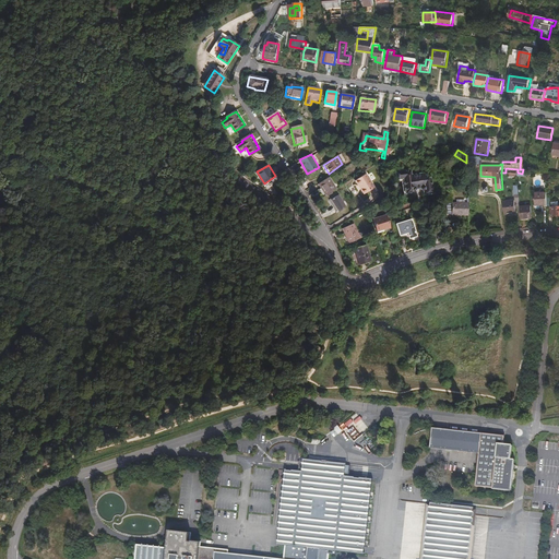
[(421,195),(430,194),(427,173),(407,175),(406,170),(393,173),(394,180),(401,179),(403,195),(412,193),(412,192),(413,190),(418,189),(418,190),(420,190),(421,195)]
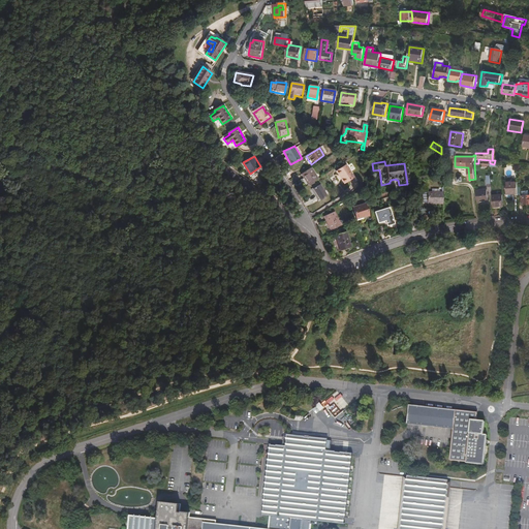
[(344,185),(354,178),(346,164),(336,172),(344,185)]
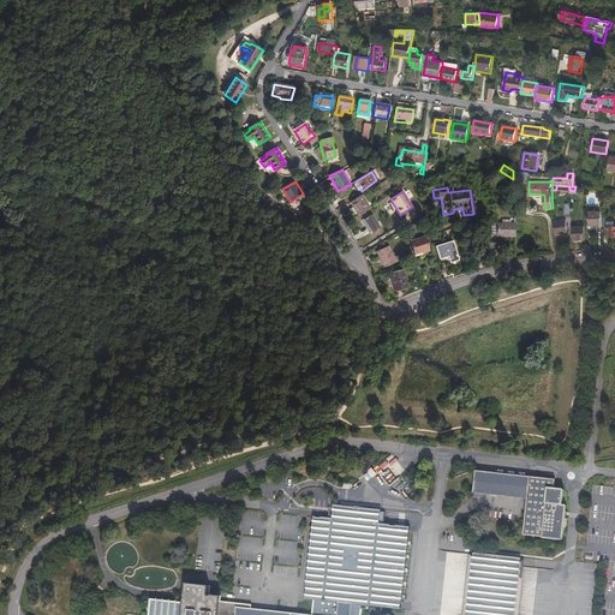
[(370,208),(363,195),(351,202),(354,207),(356,206),(360,214),(365,212),(370,208)]
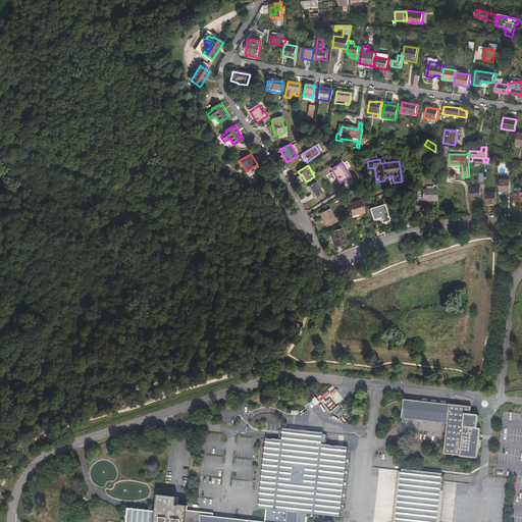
[(510,180),(510,179),(499,180),(500,193),(511,192),(511,191),(510,180)]
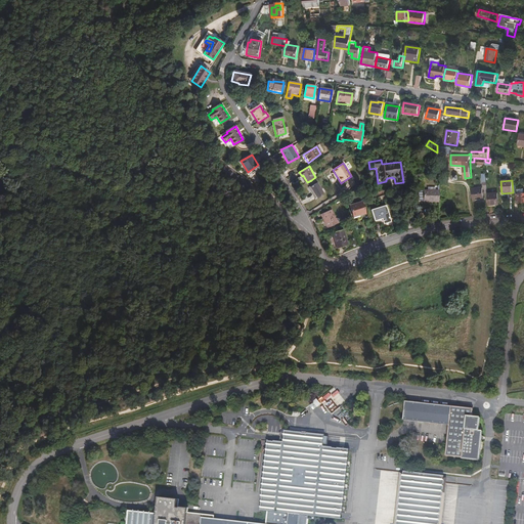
[(318,183),(314,185),(311,187),(318,198),(324,193),(318,183)]
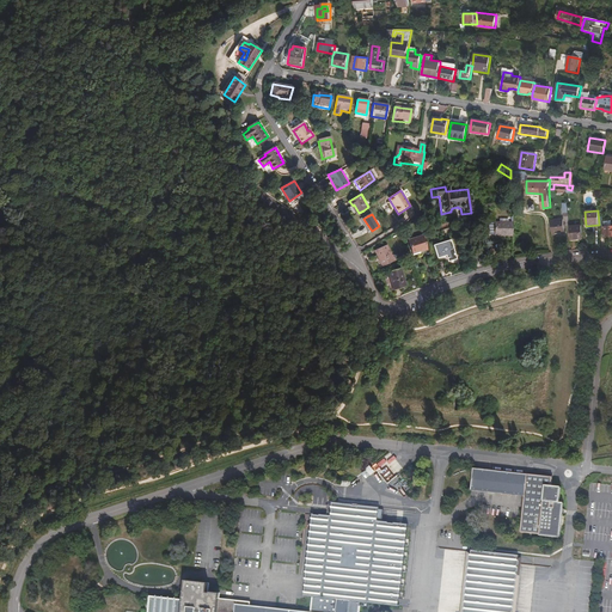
[(363,219),(367,216),(366,215),(361,218),(371,233),(372,231),(363,219)]
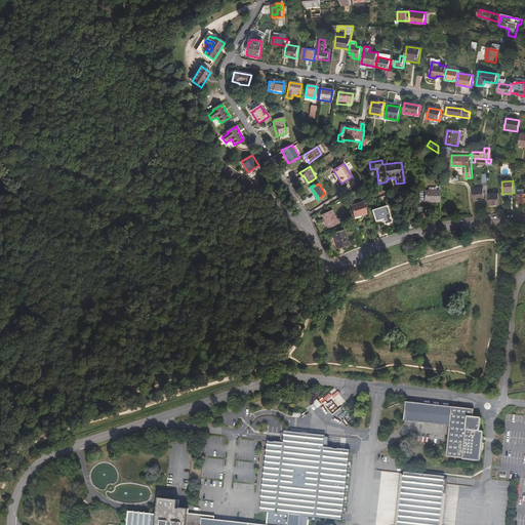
[(370,200),(376,198),(373,188),(367,190),(370,200)]
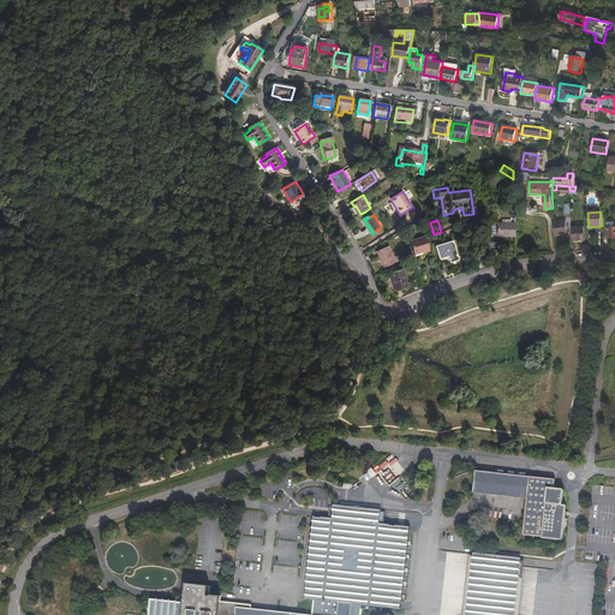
[(514,236),(514,221),(495,222),(495,236),(514,236)]
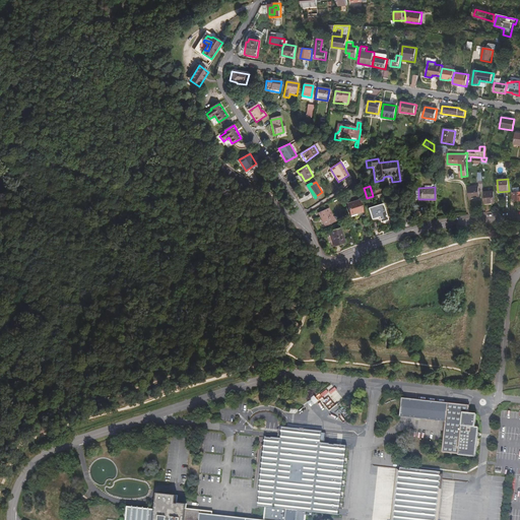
[(478,187),(467,187),(468,198),(479,198),(478,187)]
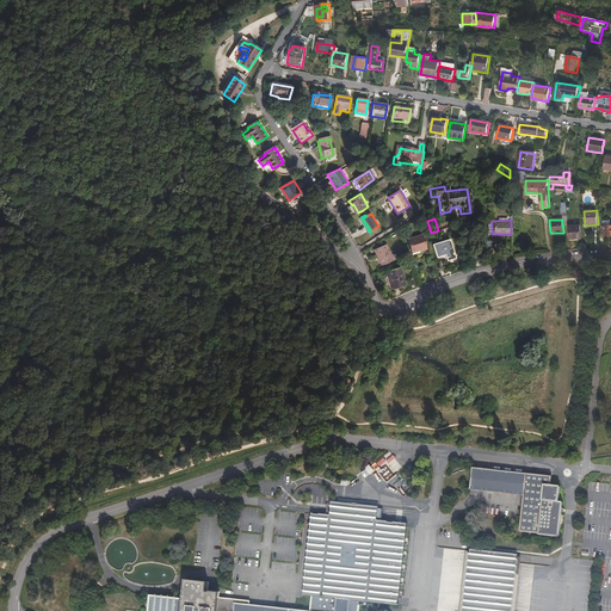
[(567,224),(568,239),(580,238),(579,224),(567,224)]
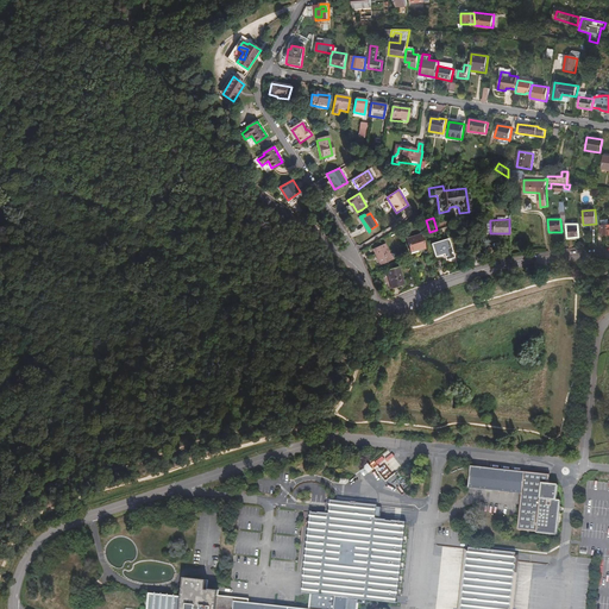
[(410,255),(420,252),(419,250),(425,249),(420,236),(406,240),(410,255)]
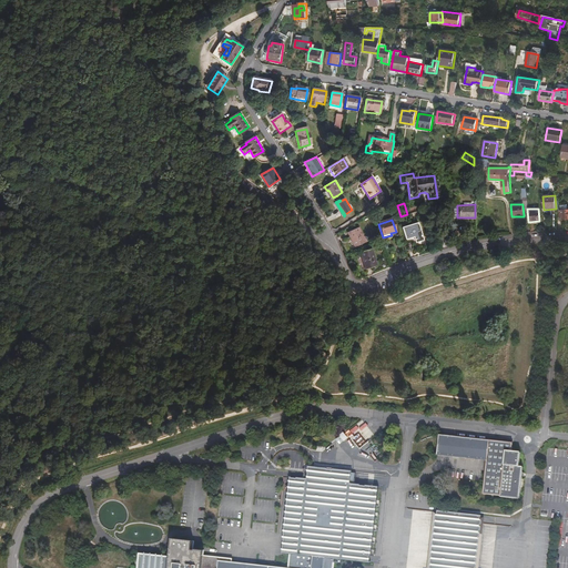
[(424,240),(418,222),(403,226),(406,239),(414,236),(416,242),(424,240)]
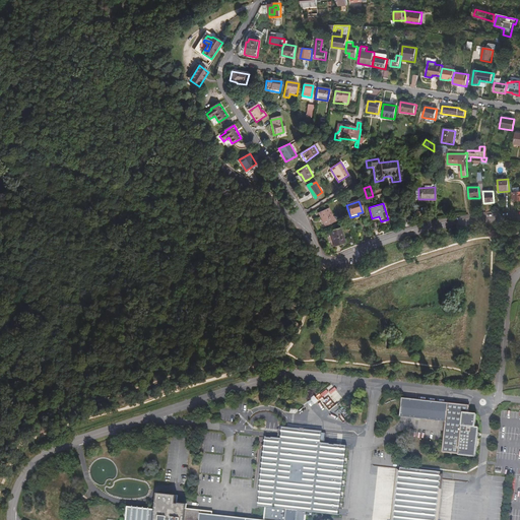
[(335,221),(329,208),(319,212),(325,226),(335,221)]
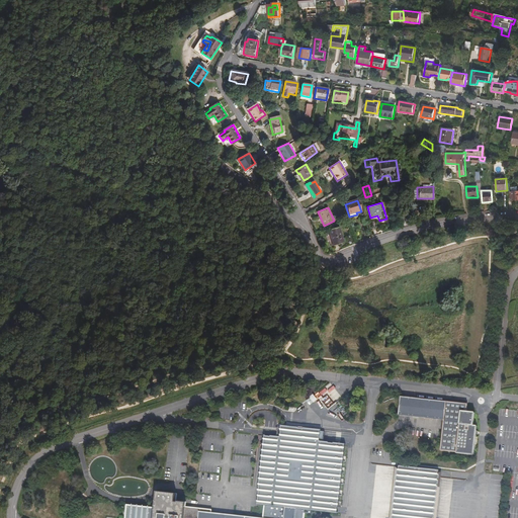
[(343,242),(339,227),(328,231),(332,245),(343,242)]
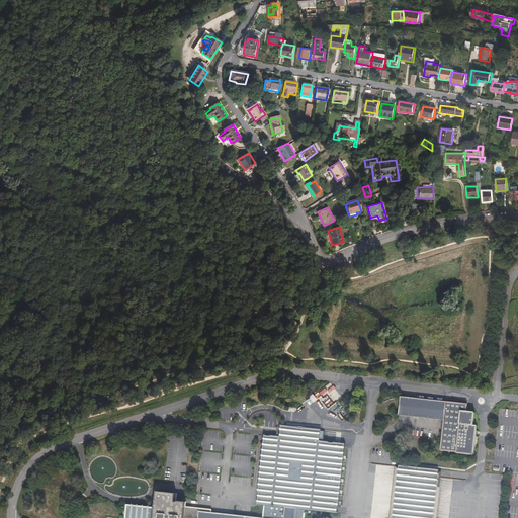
[(325,387),(316,396),(319,398),(328,390),(325,387)]
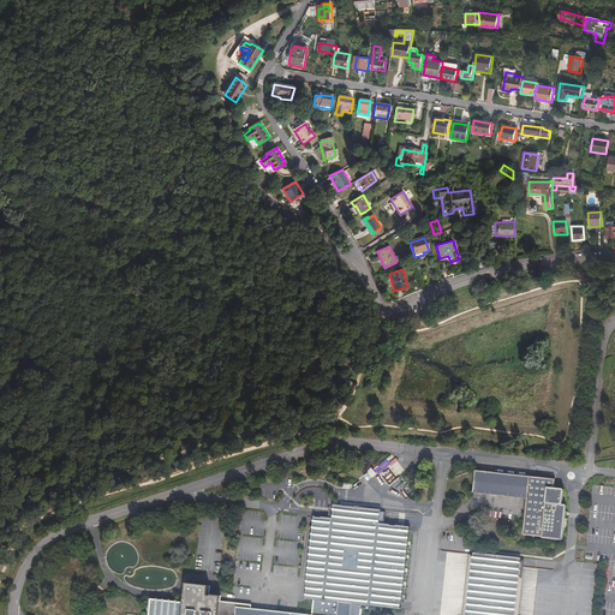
[(490,495),(493,473),(476,471),(473,493),(490,495)]
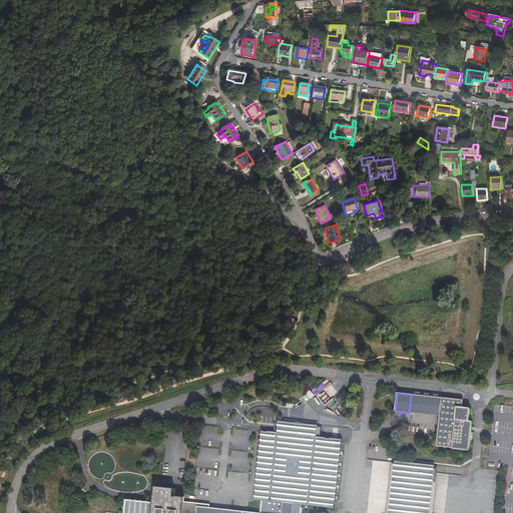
[(411,394),(411,395),(409,413),(440,417),(436,446),(452,448),(452,449),(469,451),(472,422),(469,421),(470,409),(462,408),(463,400),(411,394)]
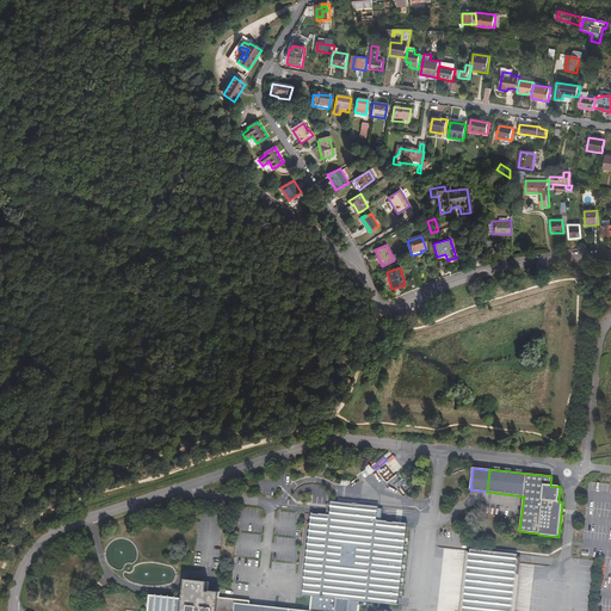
[(510,610),(511,603),(513,603),(518,555),(470,549),(463,610),(358,610),(360,605),(368,606),(368,603),(399,606),(400,604),(399,604),(399,598),(400,598),(408,524),(394,523),(388,523),(388,522),(378,520),(378,519),(377,519),(378,508),(380,508),(380,507),(332,501),(331,516),(312,513),(304,596),(312,597),(309,610),(304,610),(276,608),(276,609),(251,605),(251,602),(218,598),(220,592),(208,591),(208,581),(185,580),(184,599),(150,597),(148,610),(510,610)]
